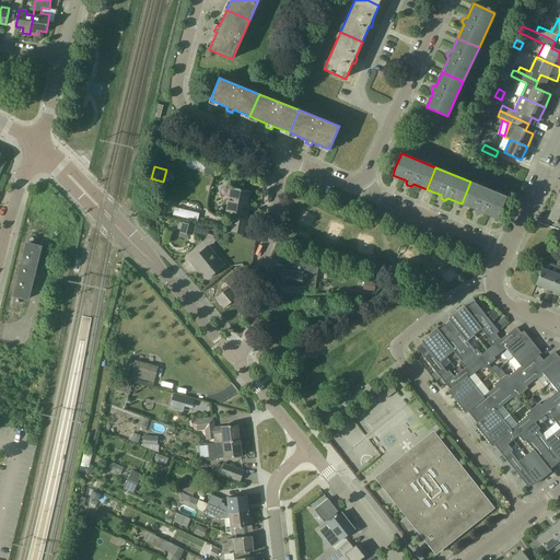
[(497,218),(500,211),(506,197),(470,182),(462,203),(476,209),(476,211),(477,213),(479,214),(481,213),(482,212),(497,218)]
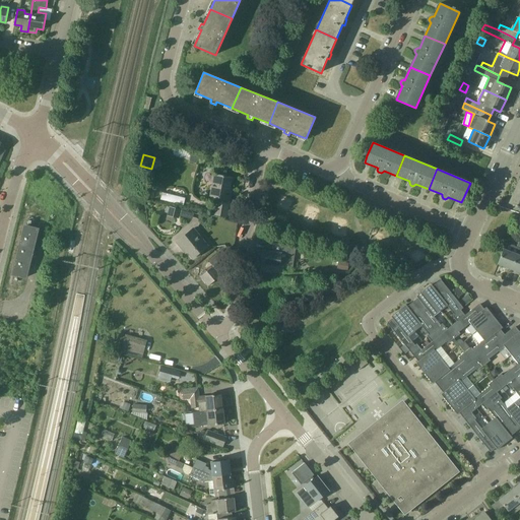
[(226,217),(228,210),(231,194),(229,194),(232,178),(215,175),(211,197),(217,198),(214,215),(226,217)]
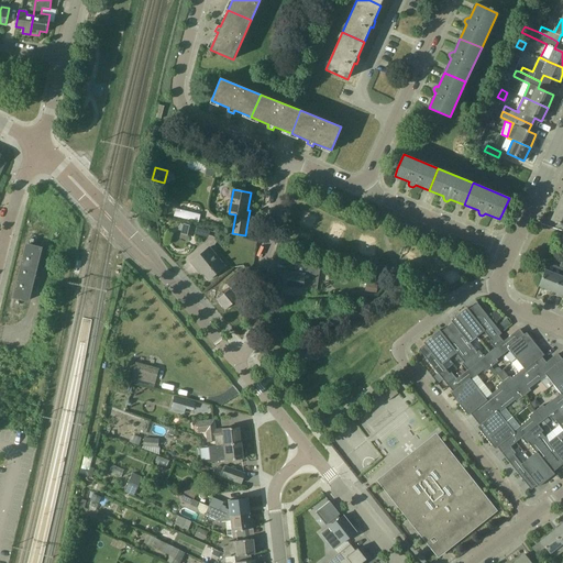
[(165,201),(172,208),(177,201),(170,196),(165,201)]
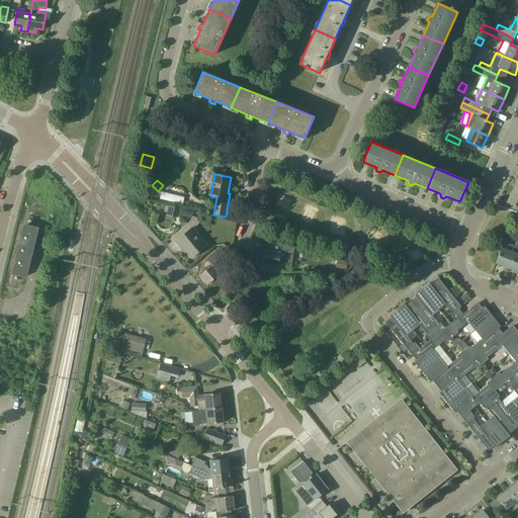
[(184,197),(162,191),(160,199),(183,205),(184,197)]
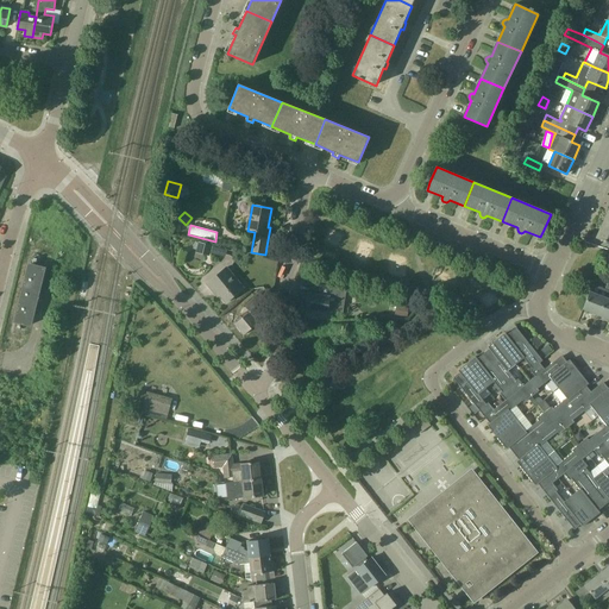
[(608,227),(603,225),(597,238),(608,243),(608,227)]
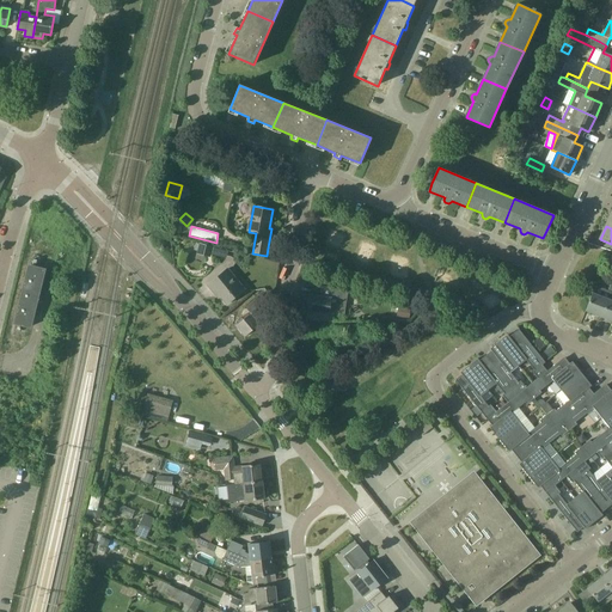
[(199,243),(196,254),(210,257),(213,246),(199,243)]
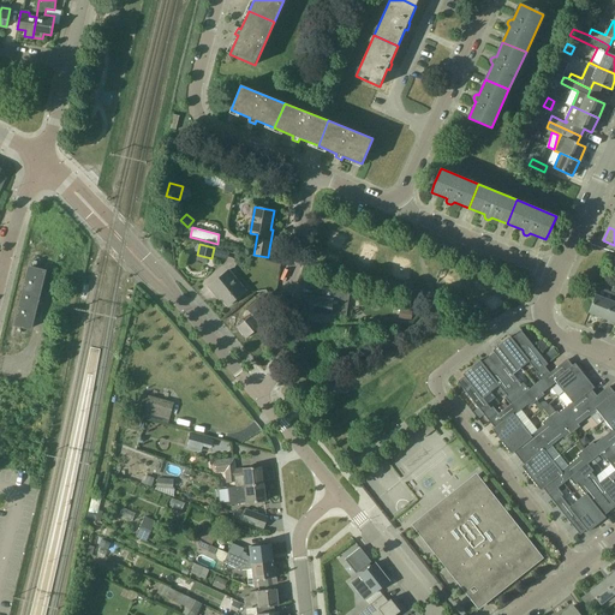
[(30,329),(45,272),(30,268),(16,326),(30,329)]
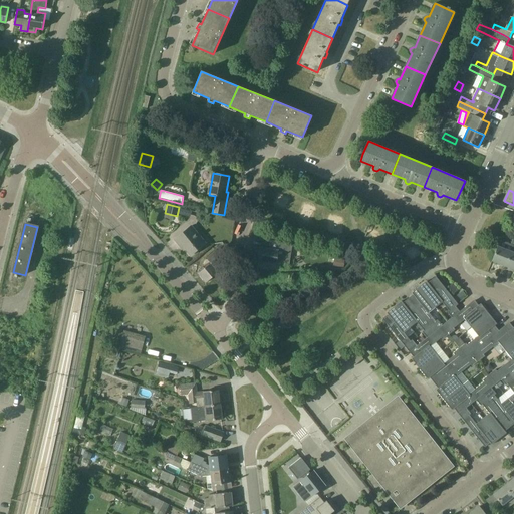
[(199,234),(192,226),(175,240),(181,248),(183,246),(191,256),(204,245),(197,236),(199,234)]
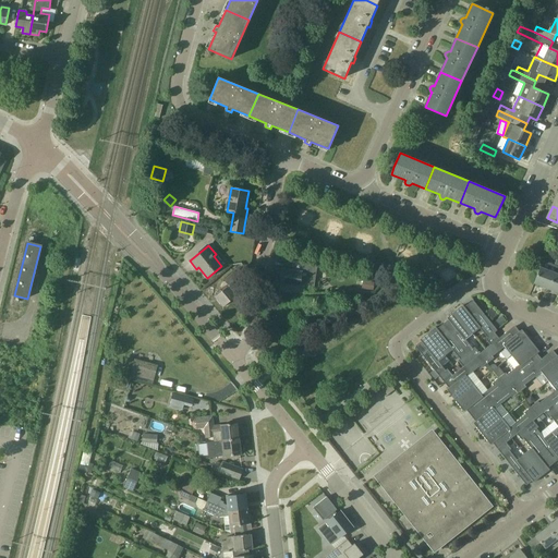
[(554,265),(544,262),(535,283),(549,289),(555,276),(556,274),(557,267),(557,257),(556,257),(554,265)]
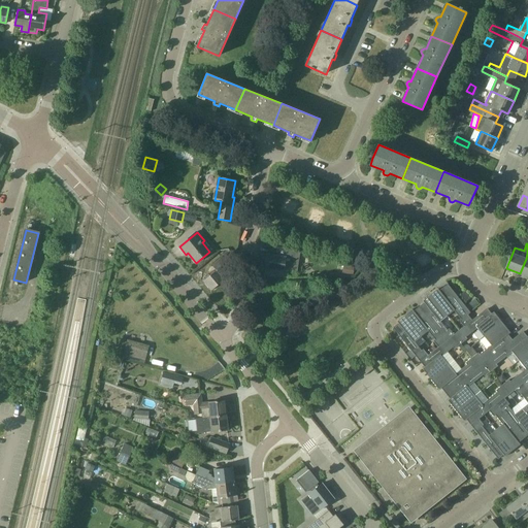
[(272,255),(267,254),(265,269),(285,271),(285,269),(298,271),(299,263),(293,262),(295,252),(300,253),(288,250),(288,248),(274,245),(272,255)]
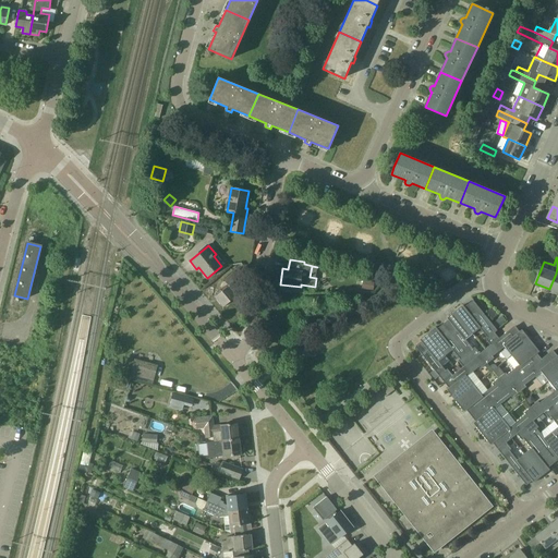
[(233,291),(245,280),(237,269),(225,280),(229,286),(216,296),(223,306),(238,295),(233,291)]
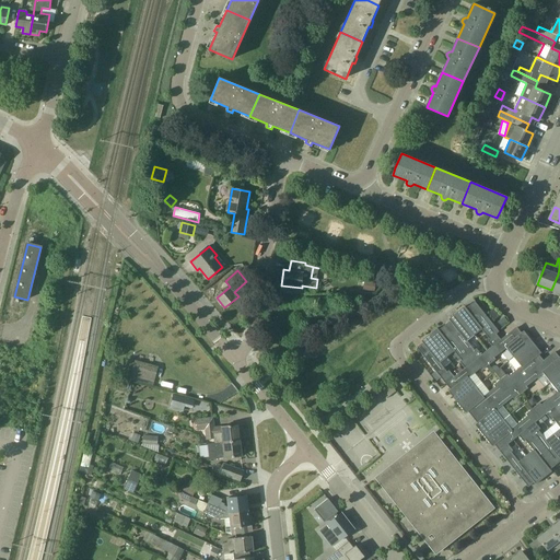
[(374,291),(375,283),(364,282),(363,290),(374,291)]
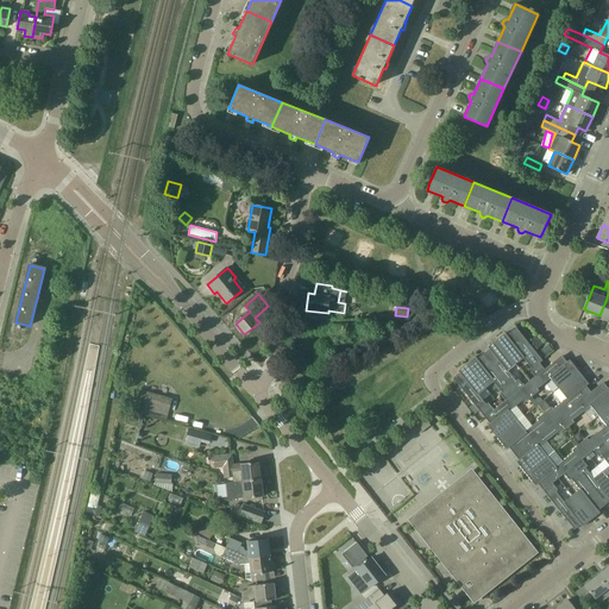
[(506,333),(497,340),(516,364),(523,358),(532,368),(529,370),(535,377),(545,369),(540,363),(544,360),(523,337),(515,344),(506,333)]
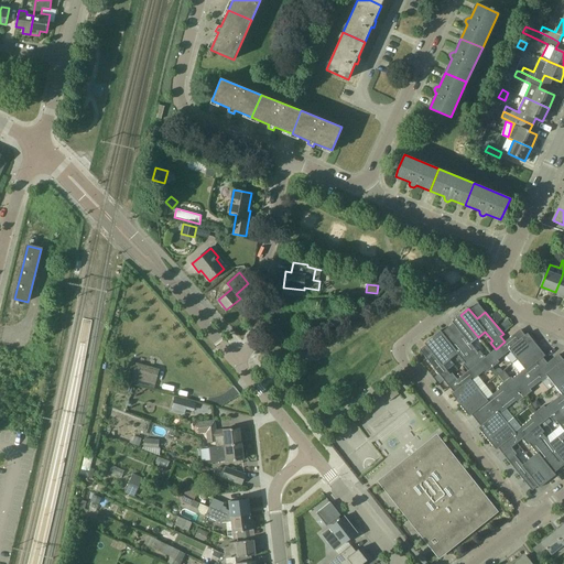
[(478,337),(461,315),(452,322),(461,332),(455,336),(477,365),(485,358),(485,357),(480,350),(478,353),(470,343),(478,337)]
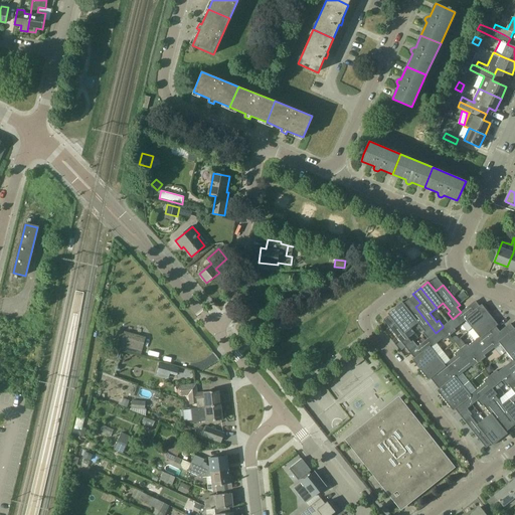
[(462,301),(467,296),(464,292),(463,291),(458,296),(459,297),(462,301)]
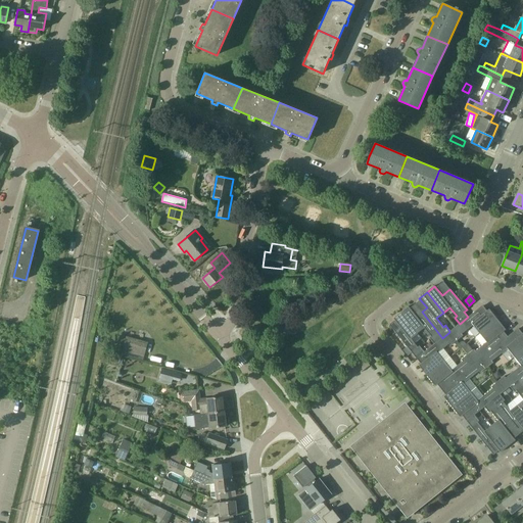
[(434,344),(442,338),(422,312),(417,316),(409,306),(401,313),(418,333),(424,328),(431,336),(429,338),(434,344)]
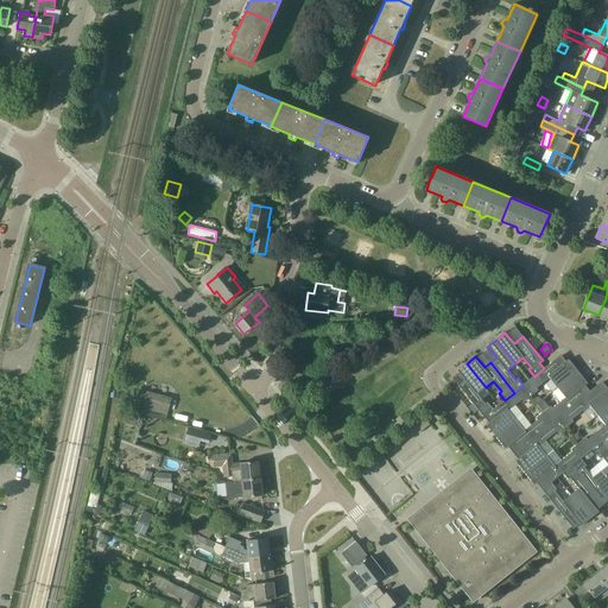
[(558,358),(544,368),(534,377),(523,385),(523,386),(531,397),(539,390),(538,387),(551,378),(558,387),(578,372),(569,360),(567,361),(564,363),(558,358)]
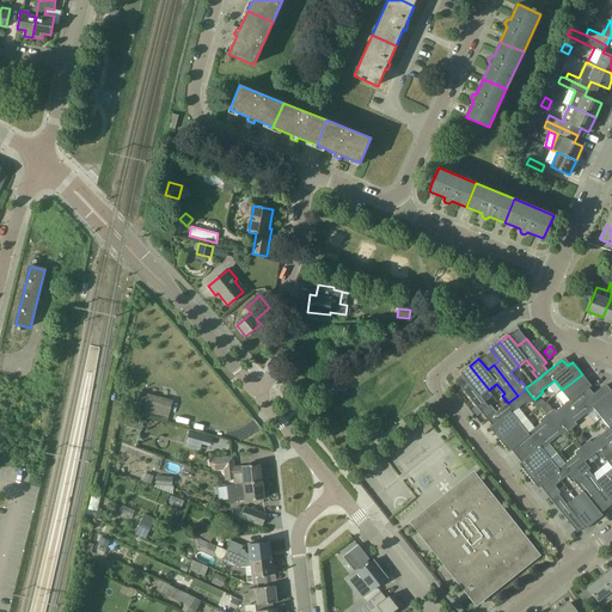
[(489,390),(470,366),(460,373),(470,384),(463,390),(488,420),(490,417),(497,412),(496,411),(491,404),(489,407),(481,396),(489,390)]
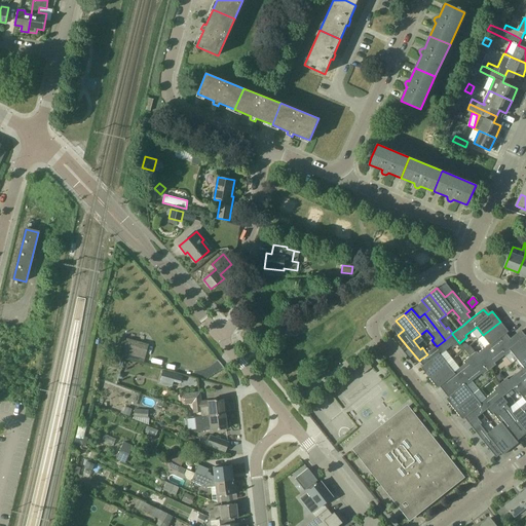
[(509,332),(500,322),(483,335),(490,343),(479,352),(478,350),(471,357),(478,365),(483,361),(509,340),(504,336),(509,332)]
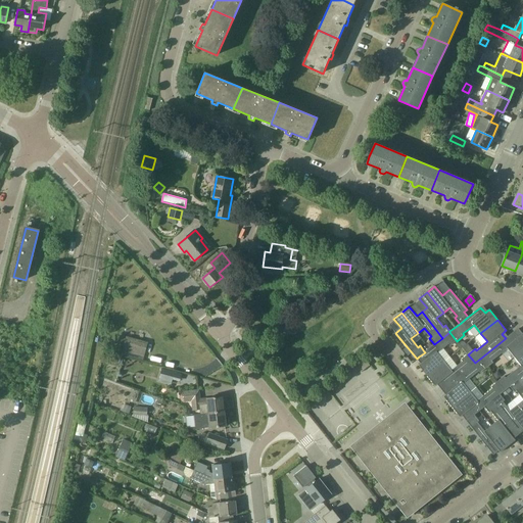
[(516,330),(506,338),(480,359),(487,368),(493,363),(492,361),(508,348),(514,358),(522,349),(522,333),(520,335),(516,330)]
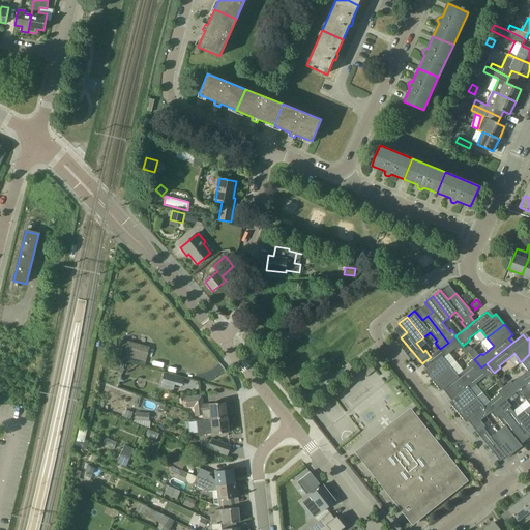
[(431,357),(424,361),(429,366),(424,371),(433,381),(451,366),(444,357),(455,348),(457,350),(461,347),(463,346),(455,336),(448,343),(440,349),(438,350),(435,353),(432,355),(430,356),(431,357)]
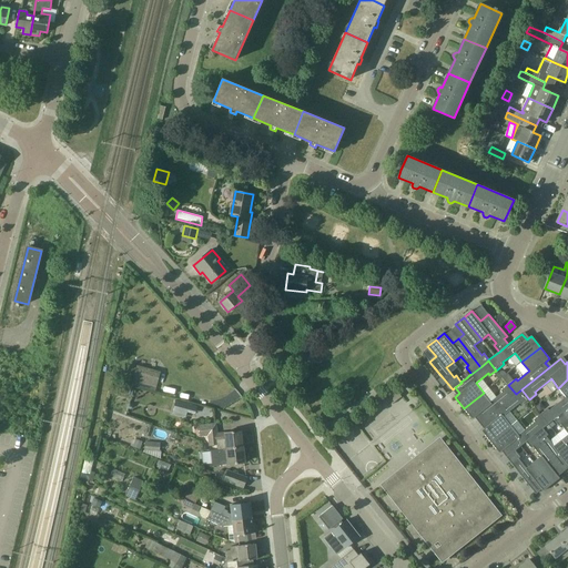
[(160,373),(138,367),(134,381),(145,383),(145,381),(156,384),(160,373)]
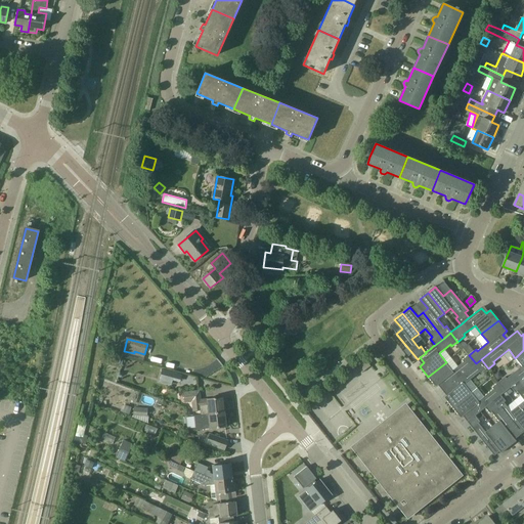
[(468,344),(463,348),(469,355),(473,351),(468,344)]
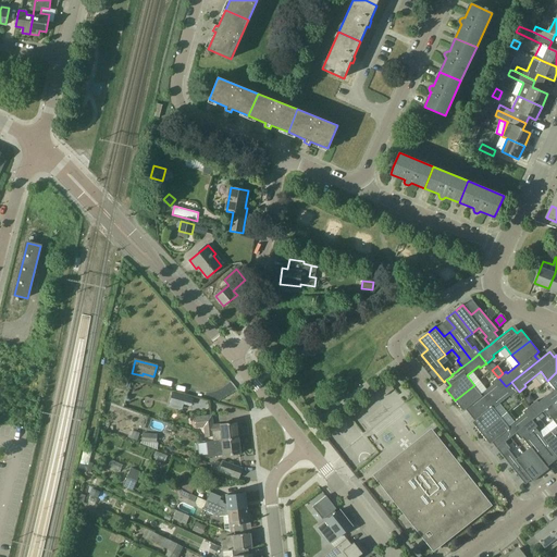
[(434,379),(438,375),(433,369),(429,373),(434,379)]
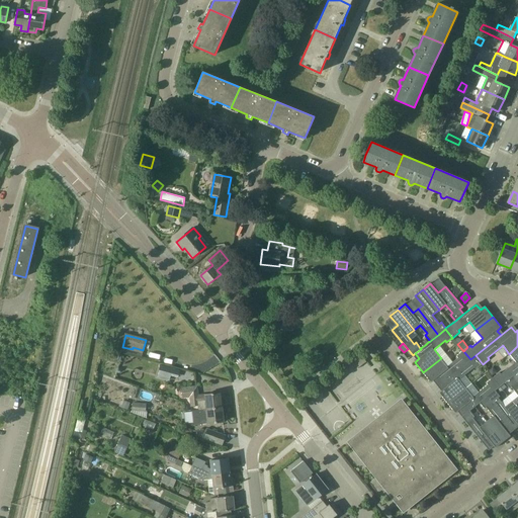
[(517,346),(509,354),(516,362),(501,374),(500,372),(493,377),(500,386),(505,382),(513,376),(517,371),(517,346)]
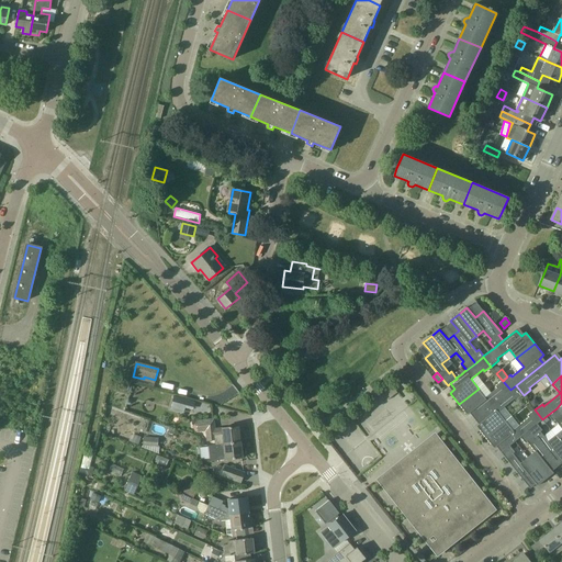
[(485,397),(479,389),(459,404),(468,415),(473,411),(478,416),(510,390),(503,381),(496,386),(497,388),(485,397)]
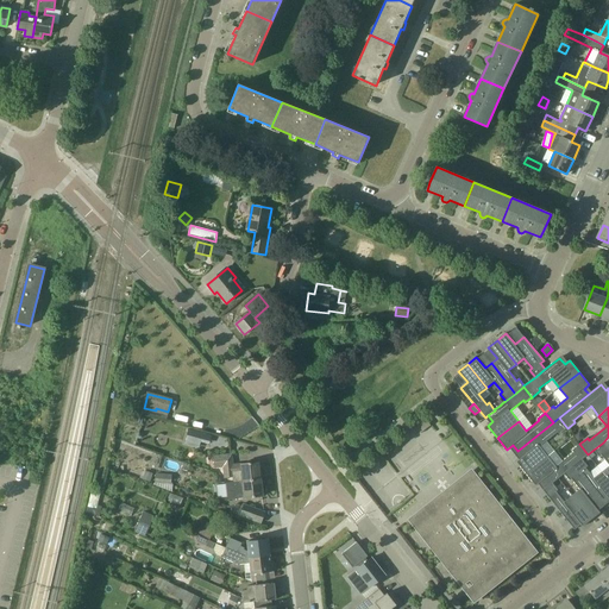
[(559,418),(553,422),(518,451),(522,458),(516,462),(526,473),(548,457),(540,446),(558,432),(559,434),(567,428),(559,418)]
